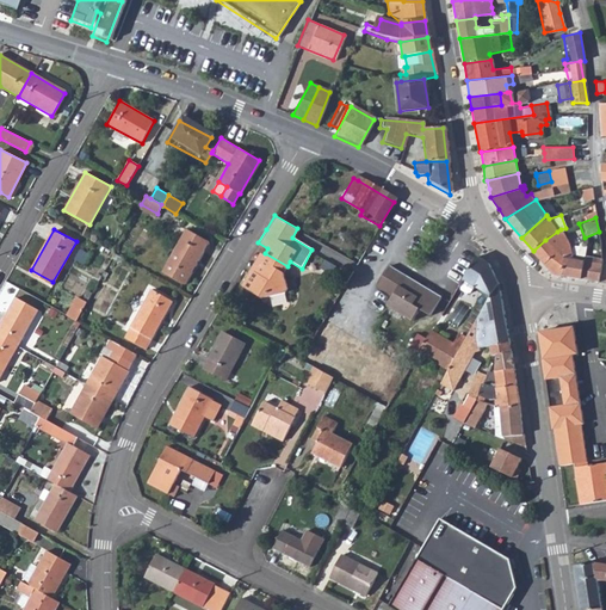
[(206,241),(184,229),(161,271),(183,283),(206,241)]
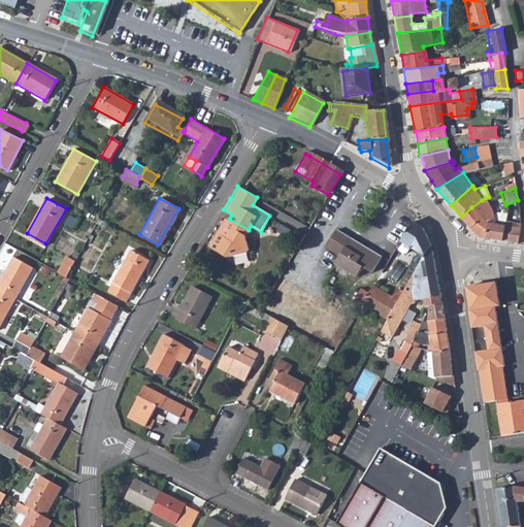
[(471,207),(461,217),(470,227),(489,212),(492,211),(485,198),(482,200),(471,207)]
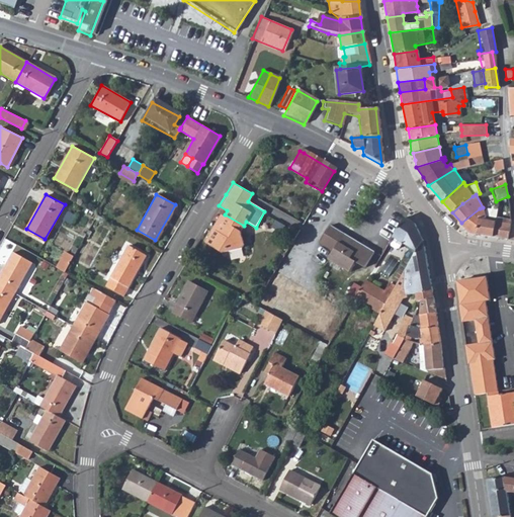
[(480,208),(461,223),(469,231),(485,220),(483,207),(480,208)]
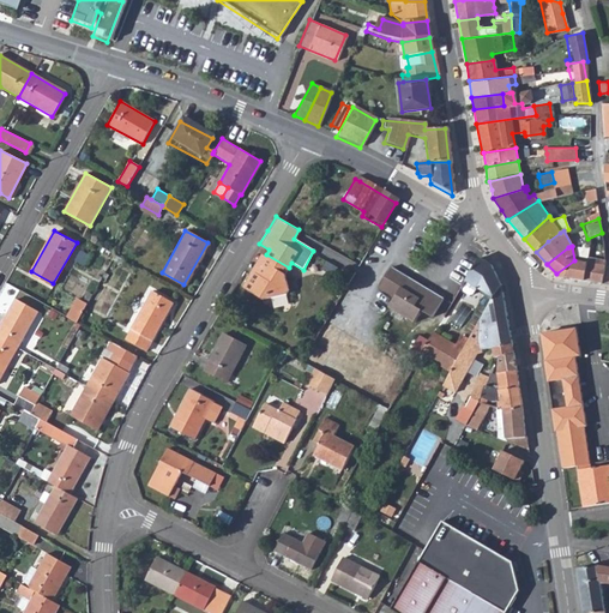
[(284,274),(289,268),(266,254),(265,257),(249,260),(248,263),(247,264),(251,272),(242,286),(263,298),(287,293),(289,288),(284,274)]
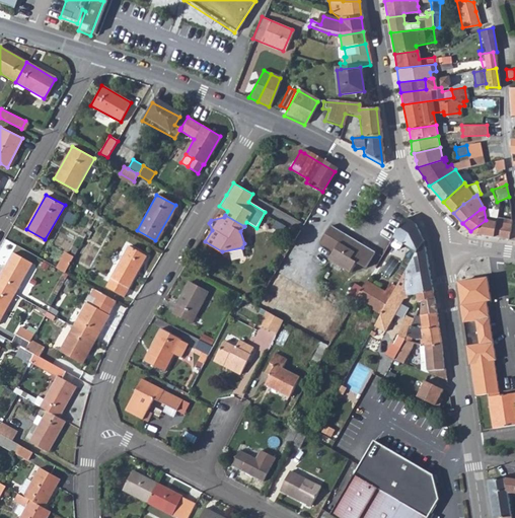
[(414,253),(421,239),(414,222),(402,216),(386,243),(388,246),(394,249),(399,244),(414,253)]
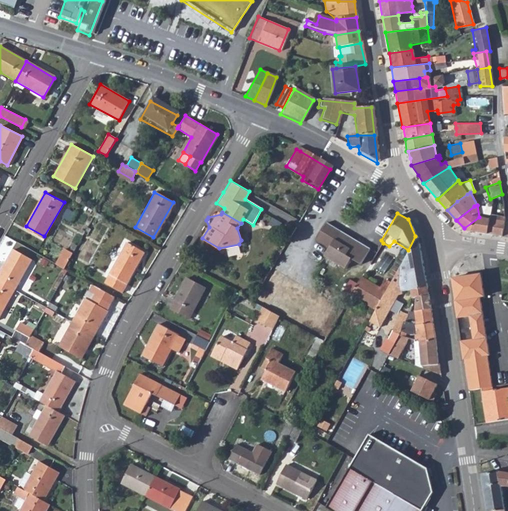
[(285,227),(292,231),(299,220),(291,216),(285,227)]
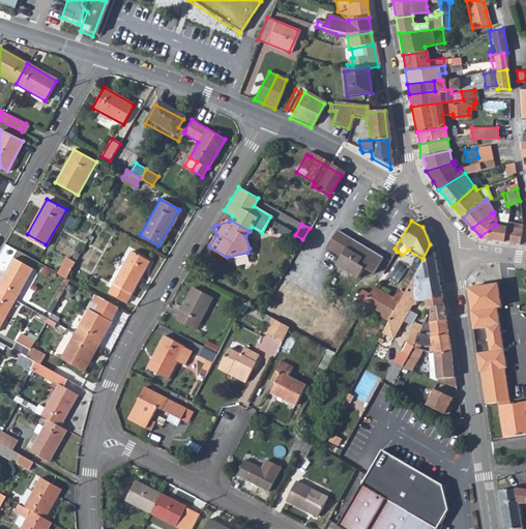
[(496,225),(480,236),(503,240),(519,243),(521,228),(496,225)]
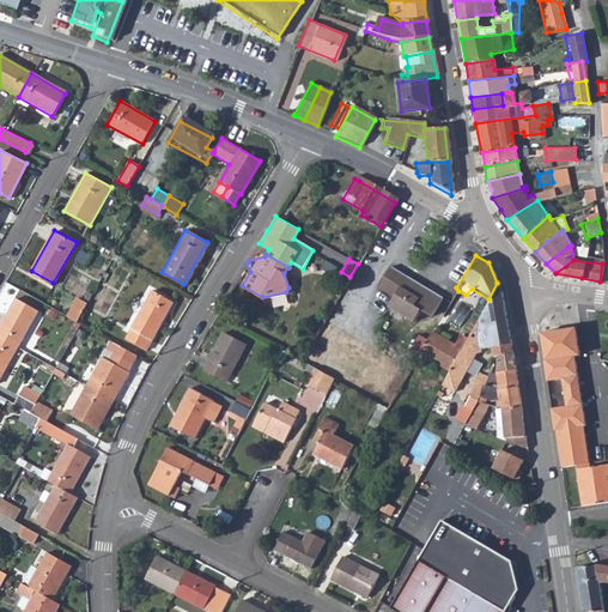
[(384,307),(403,276),(387,266),(362,309),(377,321),(384,307)]
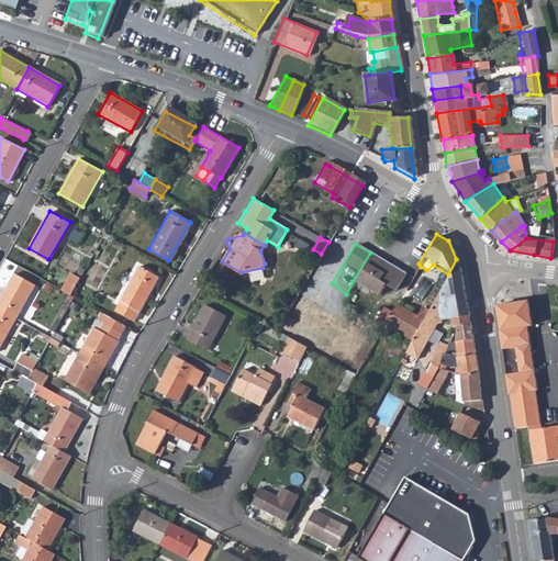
[(370,253),(353,281),(375,294),(381,283),(391,289),(402,272),(370,253)]
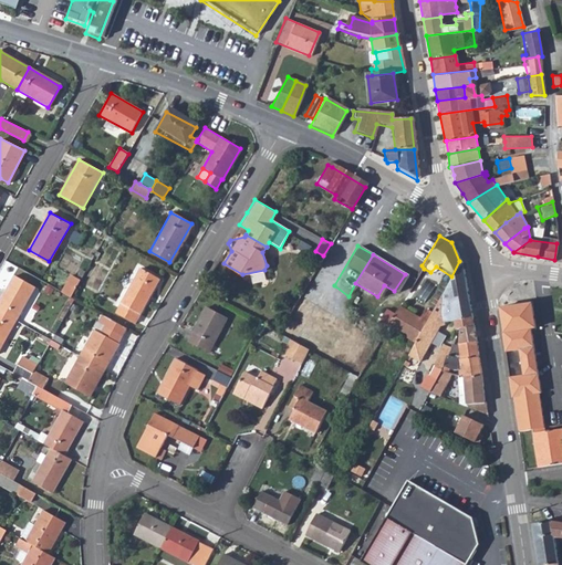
[(407,349),(406,353),(417,359),(436,327),(434,324),(441,322),(441,320),(449,318),(451,328),(457,327),(471,325),(459,261),(451,276),(429,314),(407,349)]
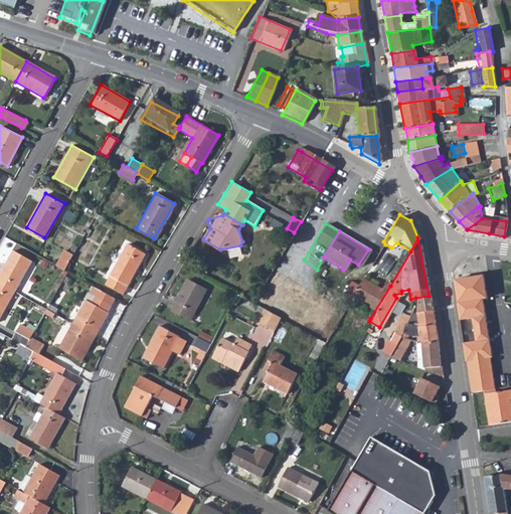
[(107,282),(124,291),(145,252),(128,243),(107,282)]
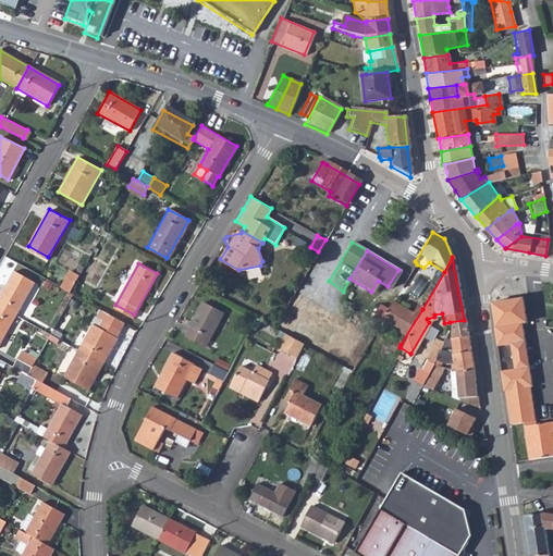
[(10,264),(0,282),(0,304),(10,309),(29,275),(10,264)]
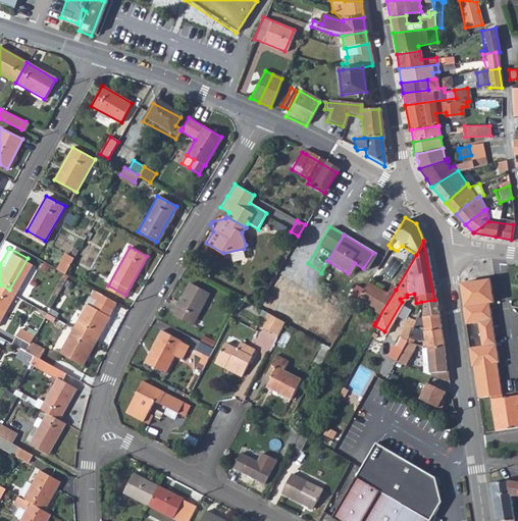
[(64,261),(70,264),(78,252),(70,248),(64,261)]
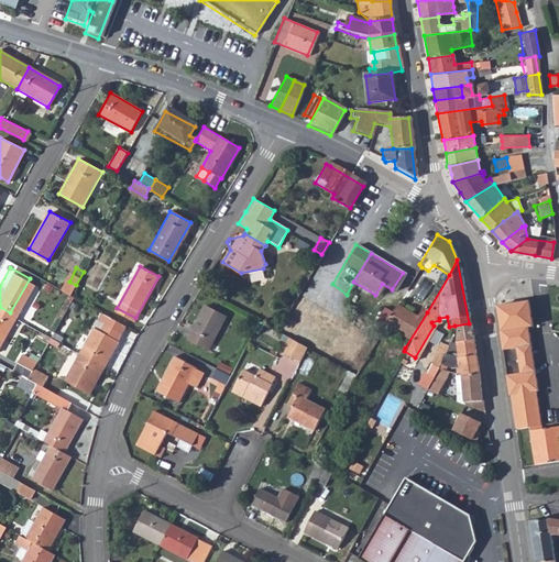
[(497,330),(514,427),(539,423),(533,388),(536,388),(530,348),(527,327),(532,326),(527,301),(494,305),(499,330),(497,330)]
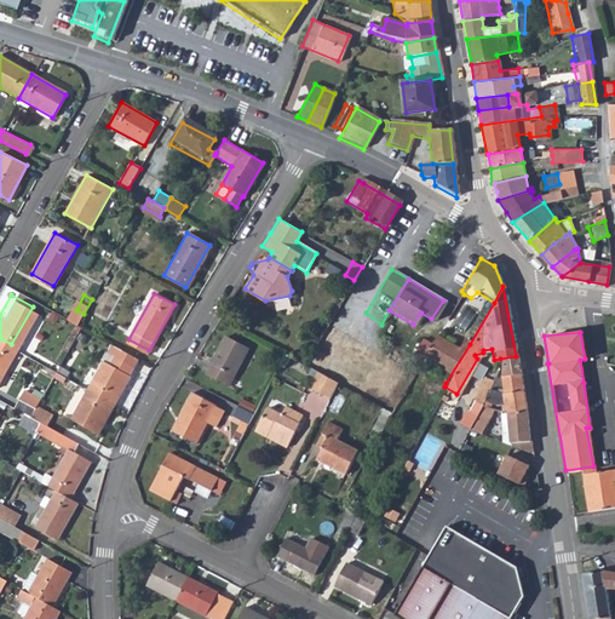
[(229,387),(251,348),(228,334),(206,373),(229,387)]
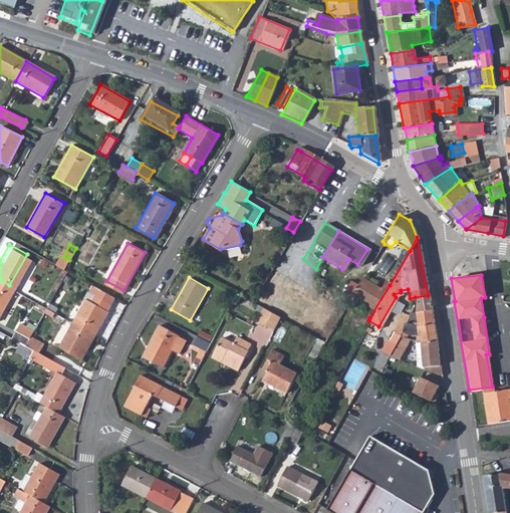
[(110,290),(88,278),(83,287),(88,290),(86,295),(79,291),(66,316),(90,329),(110,290)]
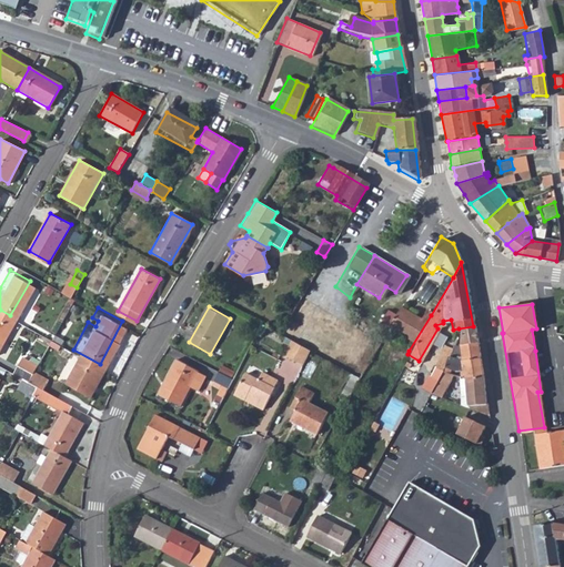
[(382,332),(381,334),(409,351),(431,315),(422,310),(416,319),(399,307),(393,314),(382,332)]
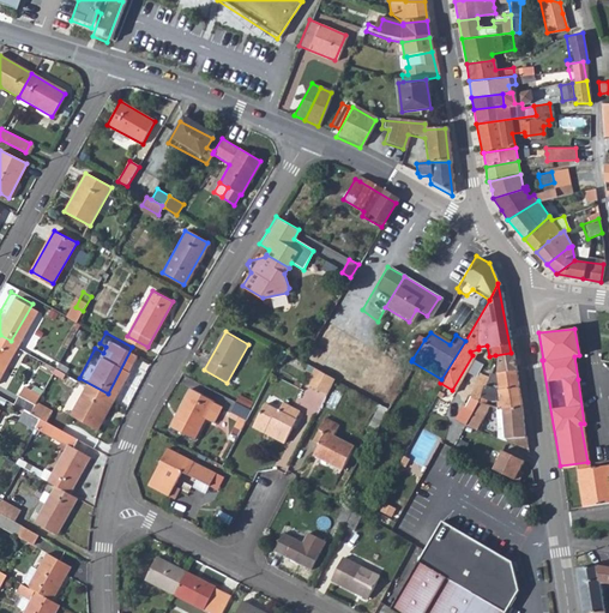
[(404,354),(412,359),(424,340),(416,334),(404,354)]
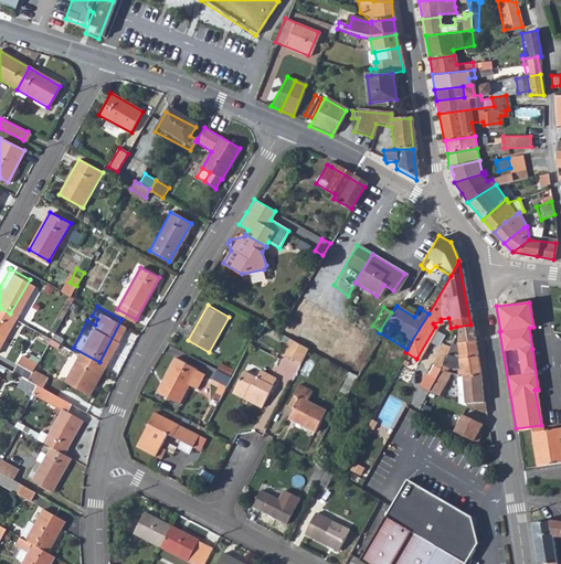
[(0,330),(10,314),(0,308),(0,330)]
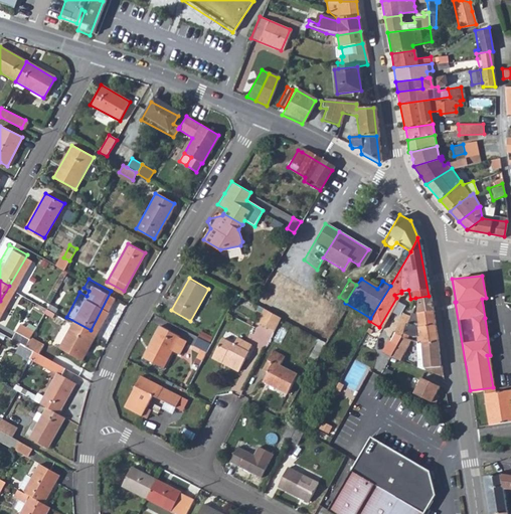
[(411,311),(431,308),(429,296),(415,298),(411,311)]
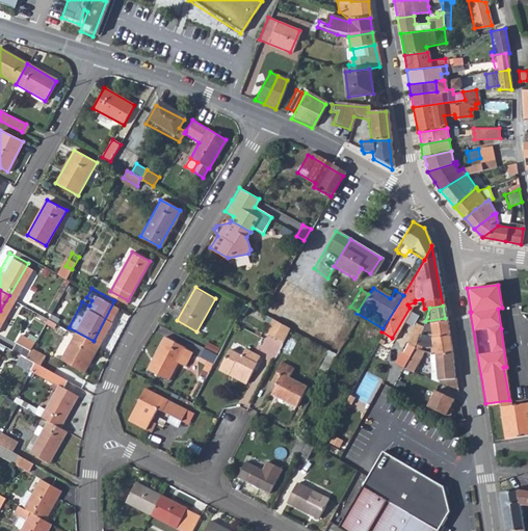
[(426,336),(447,333),(445,318),(425,321),(426,336)]
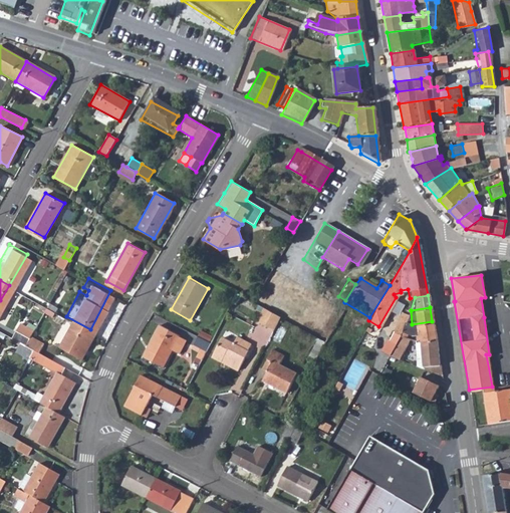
[(273,332),(281,319),(264,309),(257,322),(273,332)]
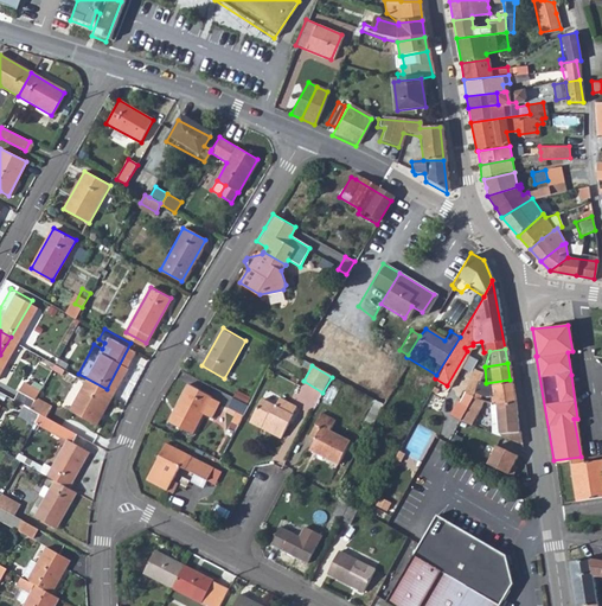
[(450,395),(459,400),(465,388),(467,386),(471,378),(474,370),(466,365),(453,391),(450,395)]
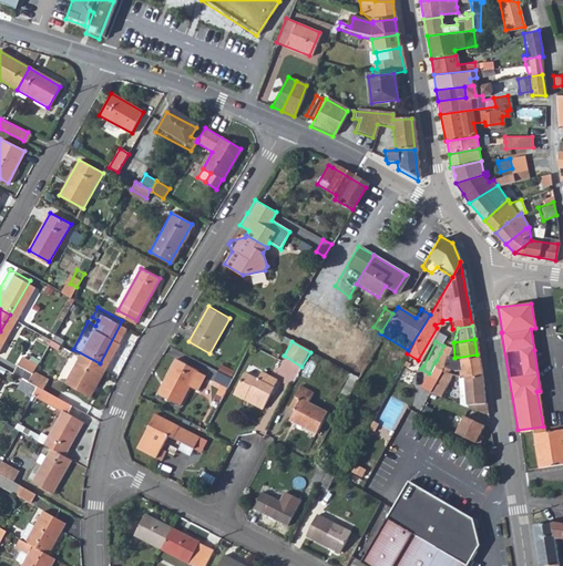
[(100,363),(73,349),(58,376),(84,390),(100,363)]
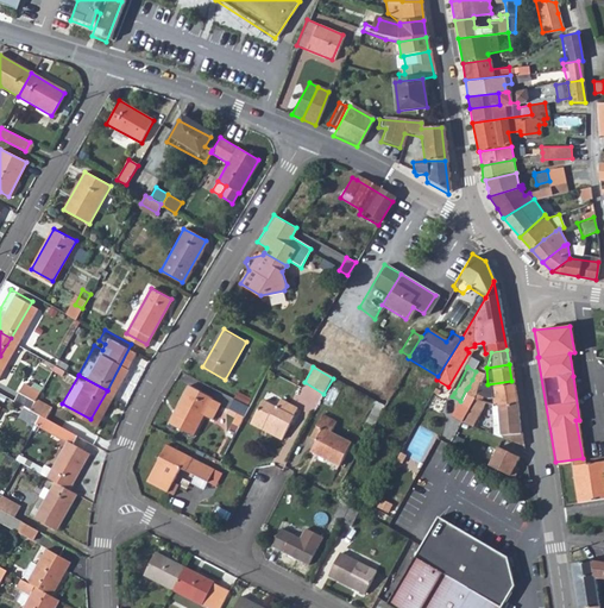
[(19,376),(8,395),(19,400),(25,403),(30,394),(36,384),(19,376)]
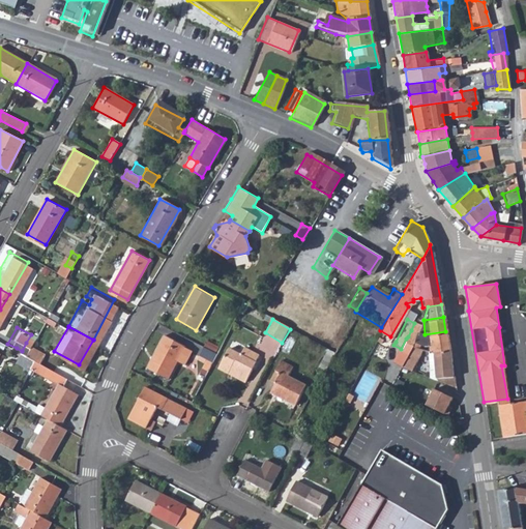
[(417,341),(421,341),(420,335),(411,330),(408,336),(417,341)]
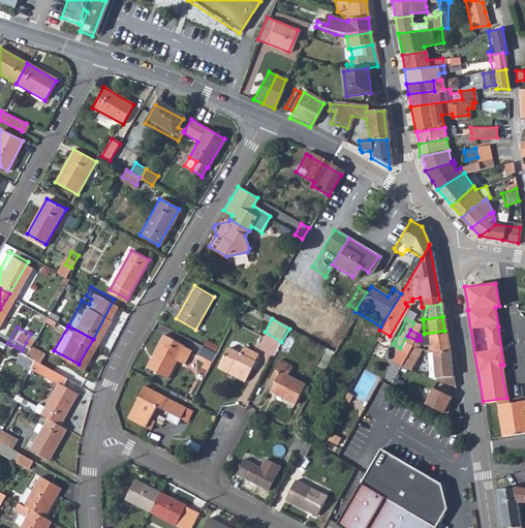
[(430,351),(446,349),(444,331),(424,334),(420,335),(421,340),(420,346),(430,351)]
